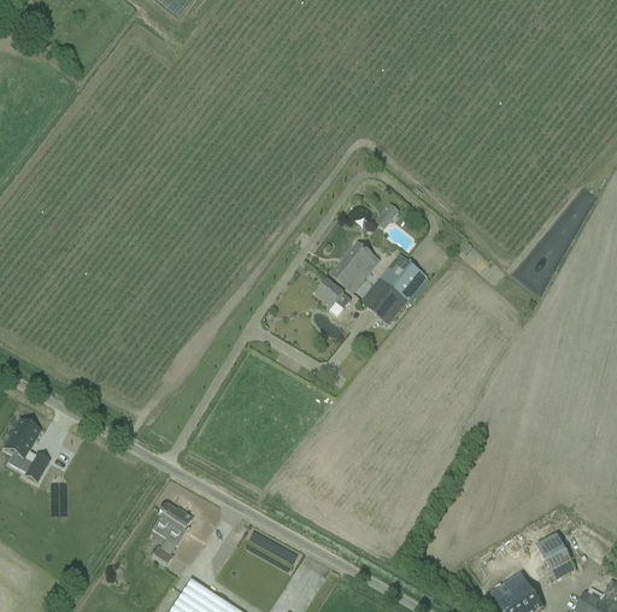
[(156,0),(178,18),(192,0),(156,0)]
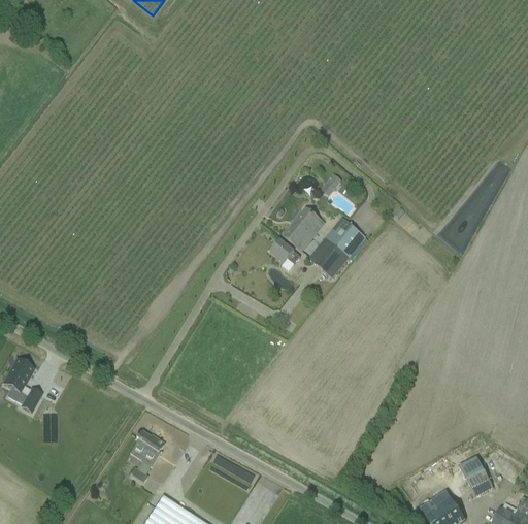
[(333,173),(321,188),(329,195),(341,179),(333,173)]
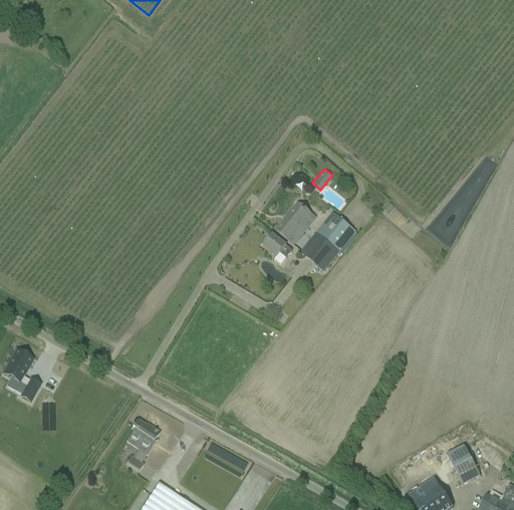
[(295,243),(316,217),(298,202),(276,229),(288,239),(294,243),(295,243)]
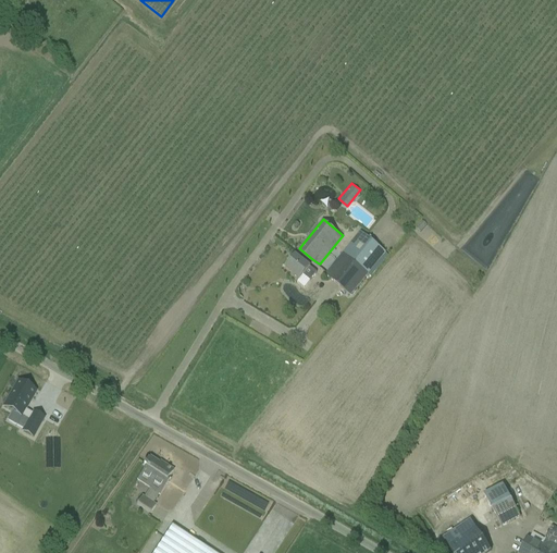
[(368,270),(385,248),(360,228),(343,249),(368,270)]
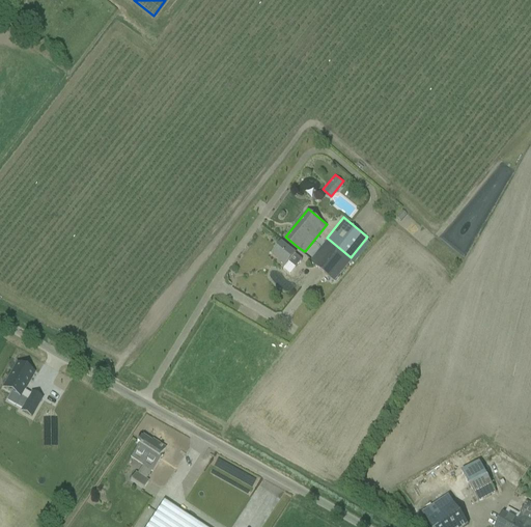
[(334,278),(351,257),(327,238),(311,256),(312,257),(310,259),(334,278)]
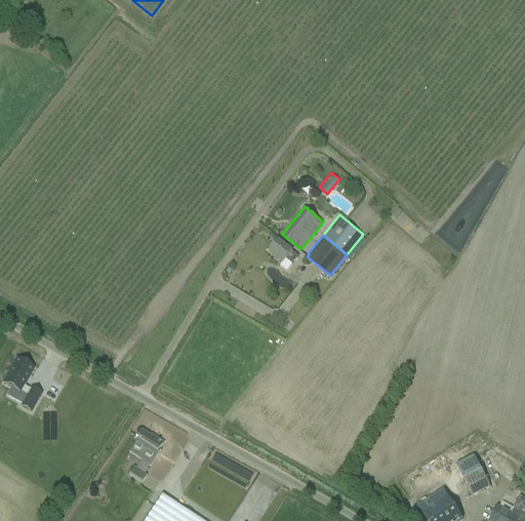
[(292,262),(298,254),(279,238),(270,249),(276,254),(275,255),(282,261),(286,256),(292,262)]
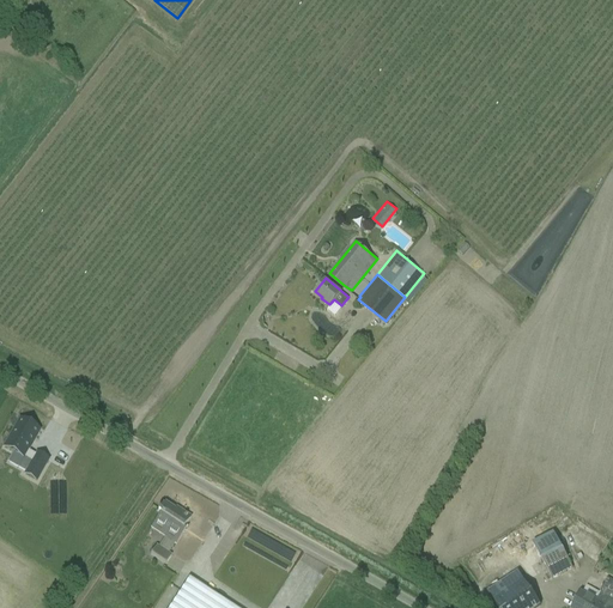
[(0,318),(6,323),(12,321),(8,320),(5,308),(13,305),(4,301),(1,295),(0,297),(0,318)]
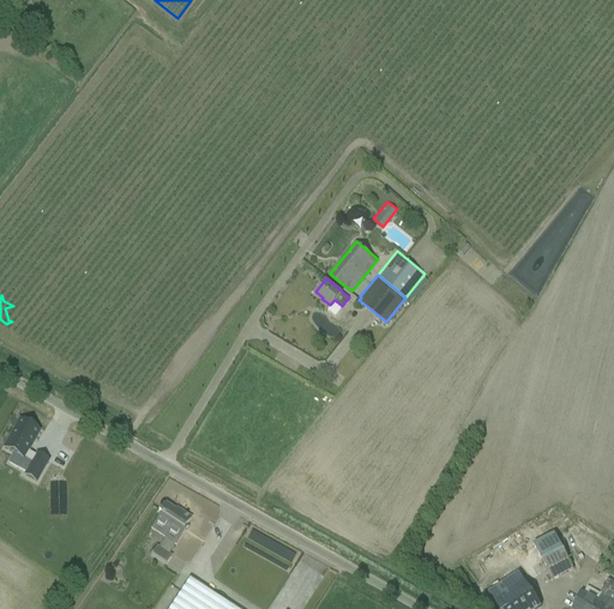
[(32,460),(26,470),(25,472),(36,478),(48,458),(37,451),(36,453),(28,448),(40,428),(20,417),(4,445),(13,451),(32,460)]
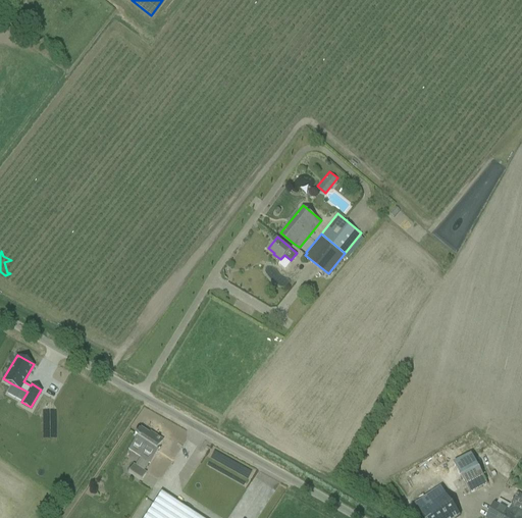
[(139,428),(138,427),(134,434),(136,435),(131,444),(145,453),(143,456),(149,460),(163,438),(154,432),(153,434),(141,426),(139,428)]
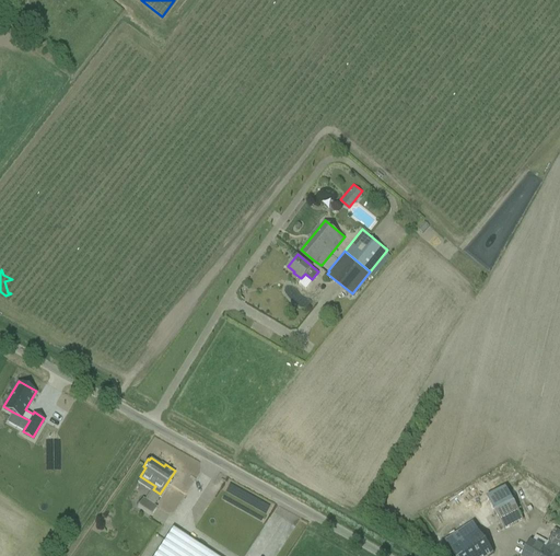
[(229,481),(225,488),(235,493),(238,486),(229,481)]
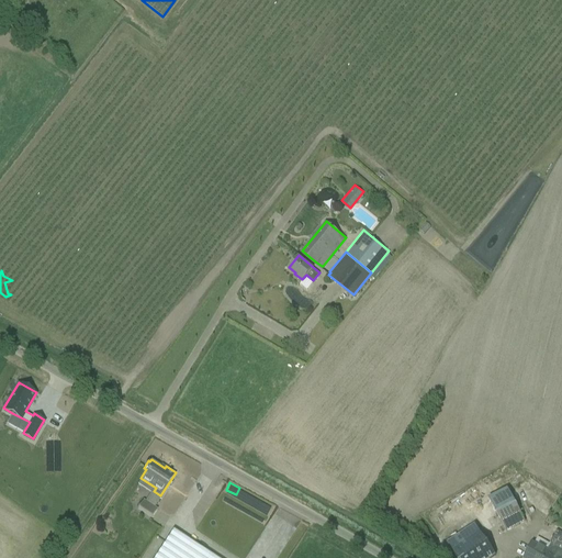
[(525,519),(516,502),(508,487),(491,497),(506,528),(525,519)]
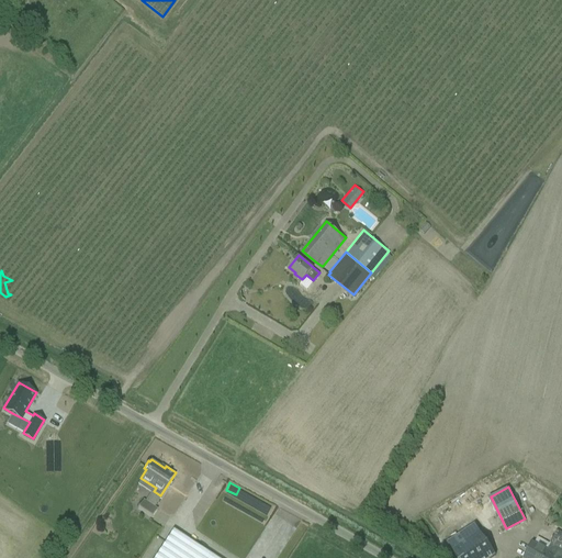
[(157,506),(154,504),(146,500),(145,499),(143,498),(137,505),(152,515),(157,506)]
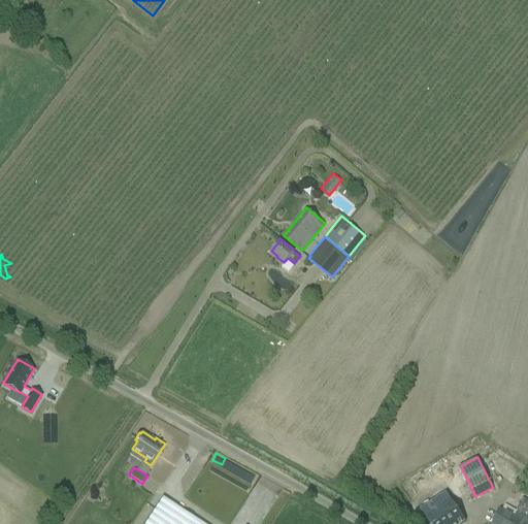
[(456,523),(458,523),(459,523),(458,523),(465,518),(466,519),(468,518),(451,492),(422,512),(430,523),(456,523)]
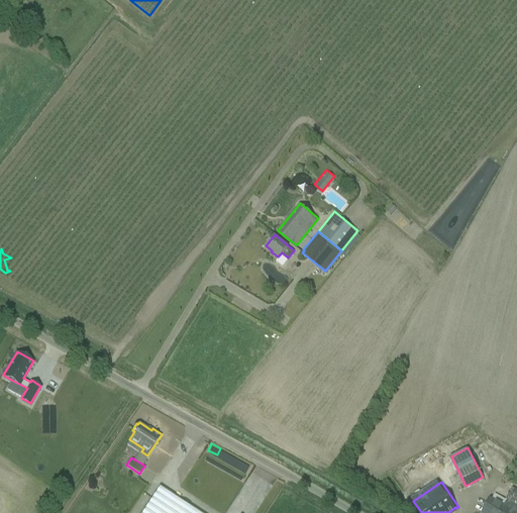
[(201,512),(160,485),(140,512),(201,512)]
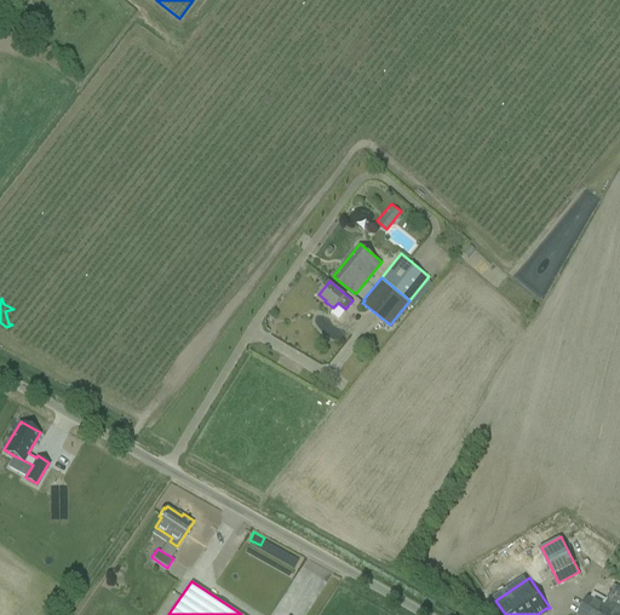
[(577,614),(619,614),(619,604),(619,603),(593,588),(590,596),(589,595),(577,614)]
